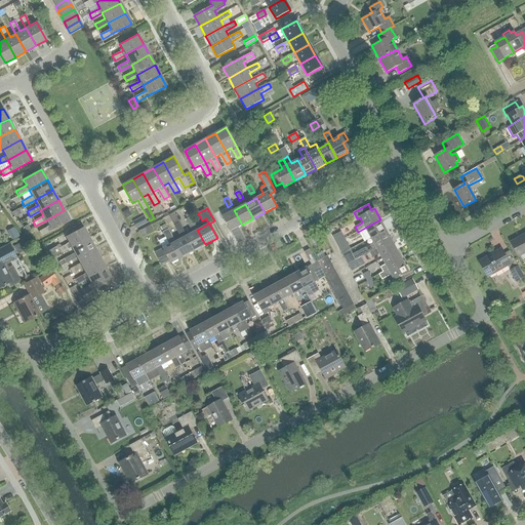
[(70,220),(64,210),(46,220),(49,226),(38,232),(41,236),(51,231),(70,220)]
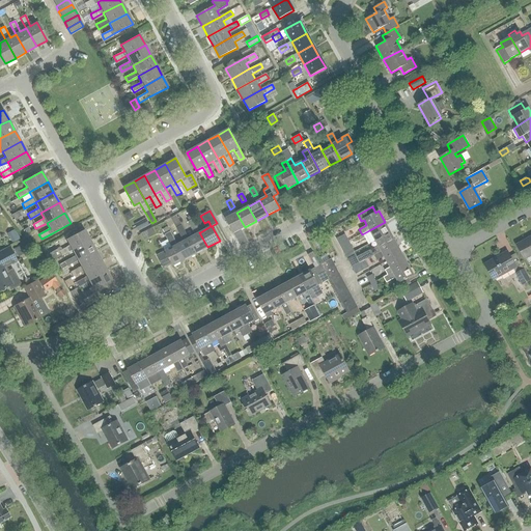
[(233,233),(245,227),(236,213),(225,219),(233,233)]
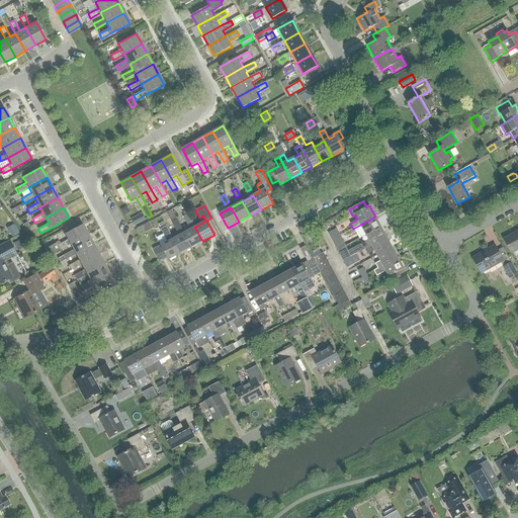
[(191,247),(202,241),(194,227),(195,227),(188,213),(184,216),(187,223),(187,224),(190,230),(184,233),(183,233),(191,247)]
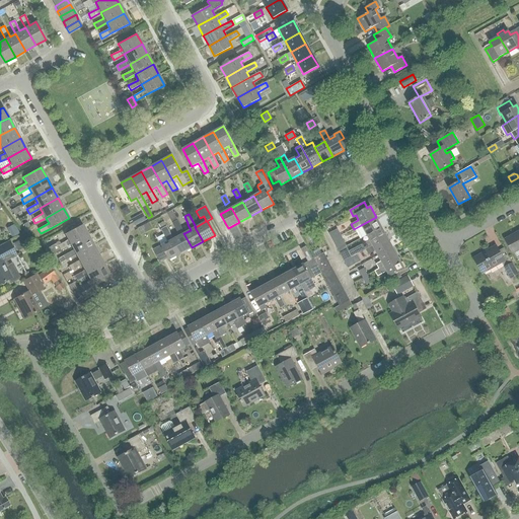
[(146,220),(143,215),(132,220),(135,226),(146,220)]
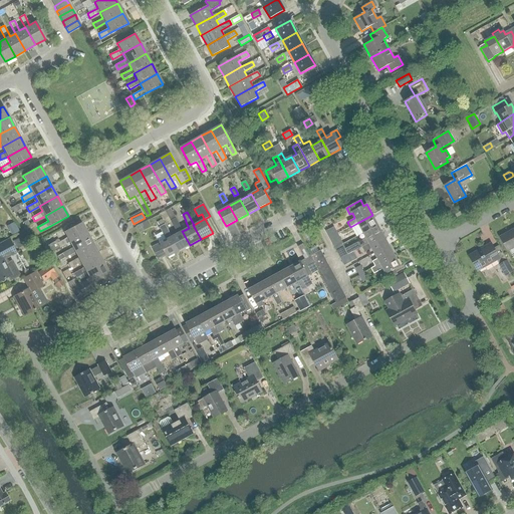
[(357,223),(363,233),(377,225),(372,215),(357,223)]
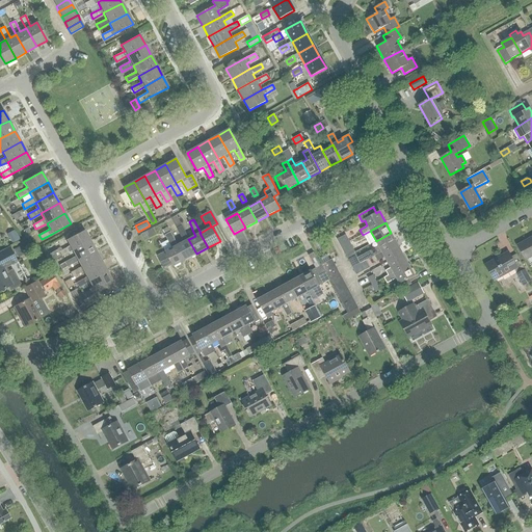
[(186,233),(182,225),(178,229),(181,235),(182,236),(186,233)]
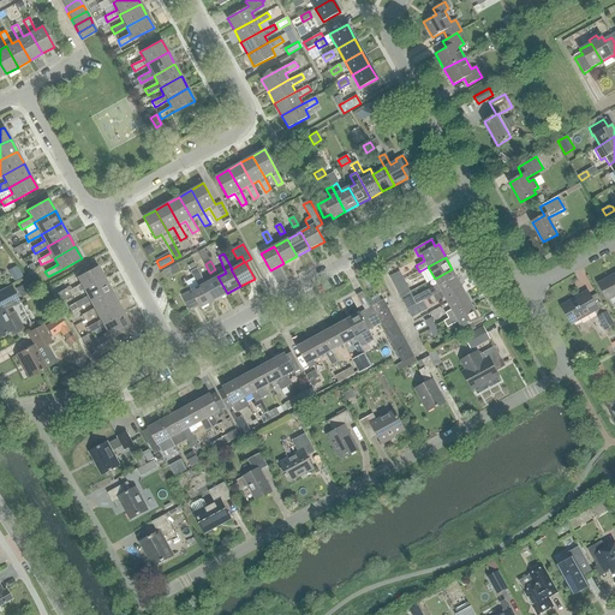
[(169,279),(183,270),(179,262),(165,272),(169,279)]
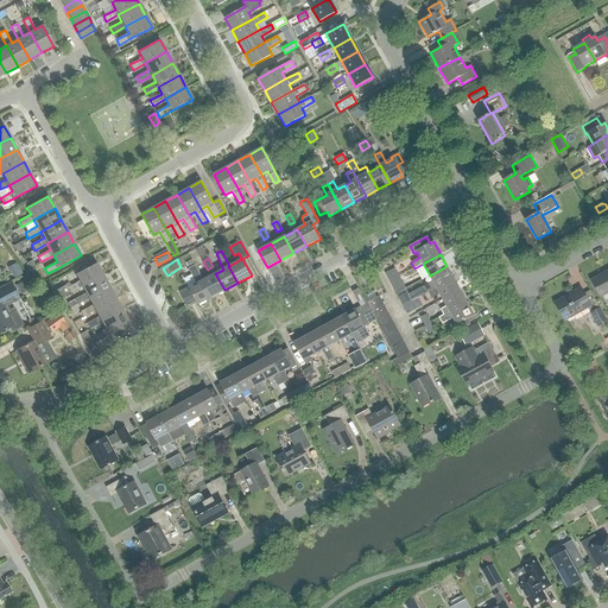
[(70,293),(82,287),(103,276),(96,264),(76,274),(80,282),(67,289),(65,285),(51,293),(56,302),(70,293)]
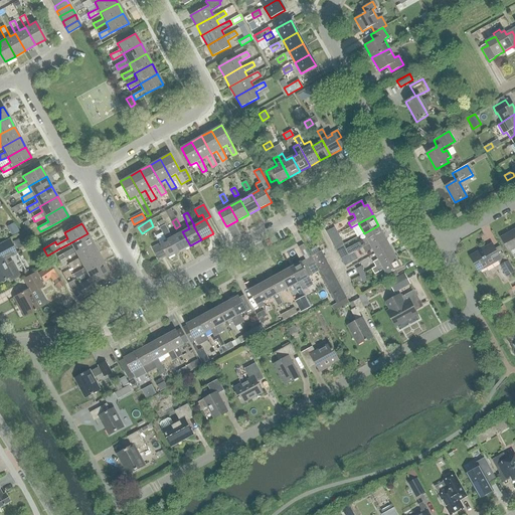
[(166,240),(152,247),(159,261),(167,256),(168,259),(180,251),(172,237),(165,224),(159,227),(166,240)]
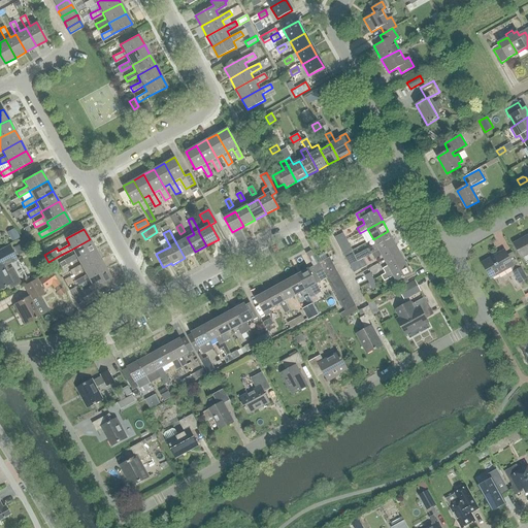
[(185,231),(180,234),(179,233),(183,239),(176,243),(185,258),(195,252),(187,237),(188,237),(185,231)]
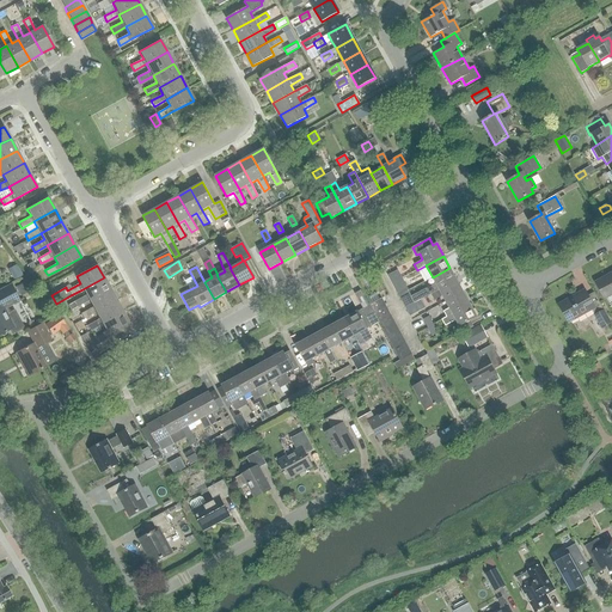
[(429,295),(430,294),(439,289),(457,280),(450,268),(433,277),(436,283),(426,289),(429,295)]
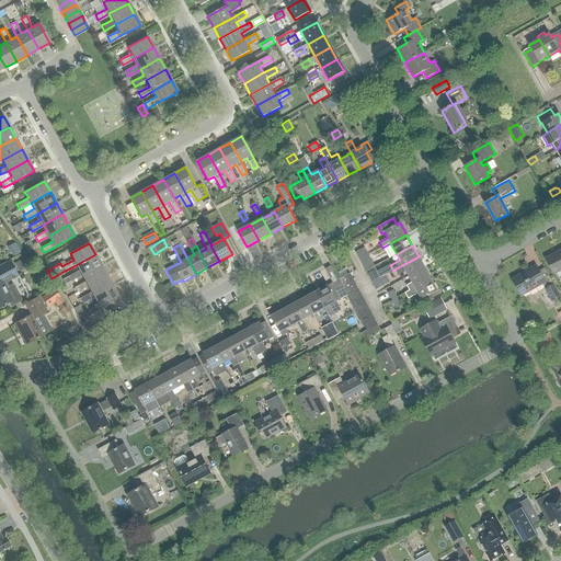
[(560,249),(546,259),(553,274),(560,270),(560,249)]
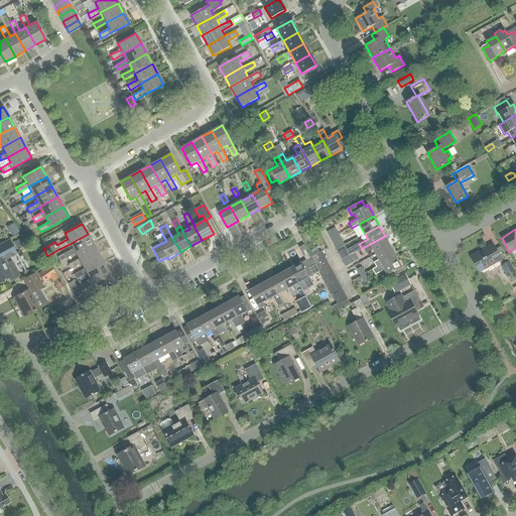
[(65,259),(76,254),(93,244),(88,234),(70,244),(73,249),(62,255),(65,259)]
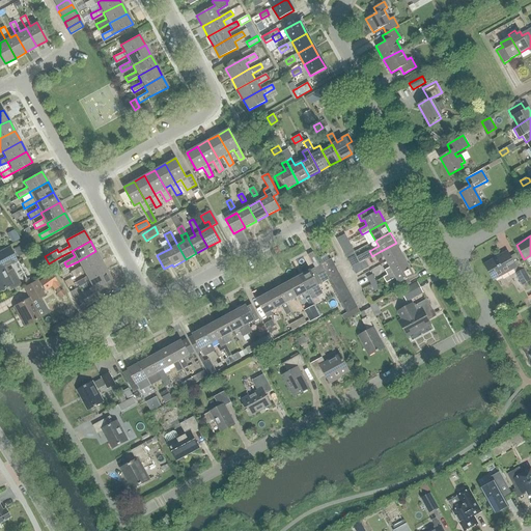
[(396,243),(381,251),(373,255),(376,260),(384,256),(387,261),(401,253),(396,243)]
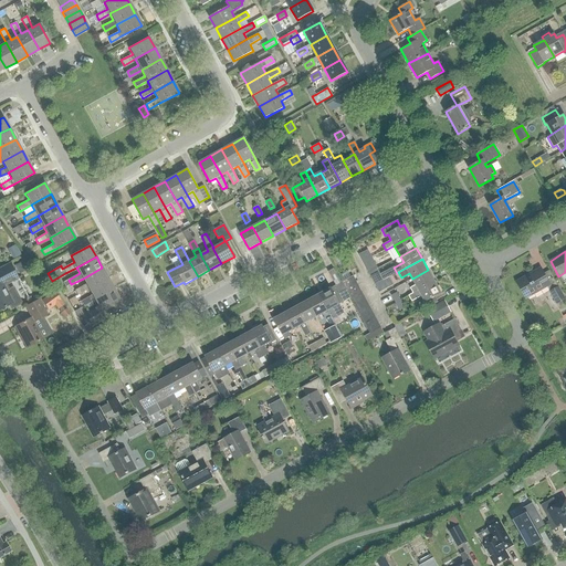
[(18,274),(27,270),(23,261),(13,265),(18,274)]
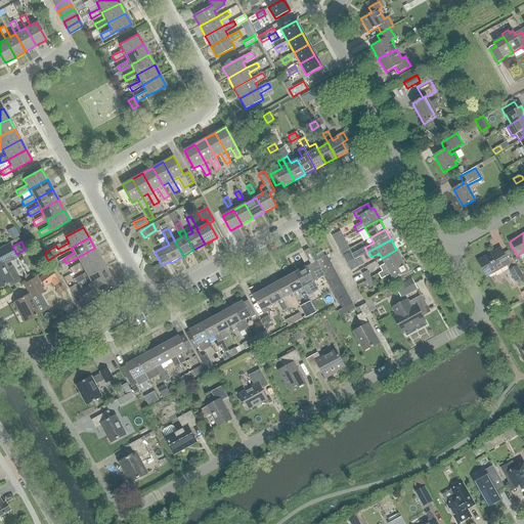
[(3,265),(16,258),(8,244),(0,248),(0,286),(8,281),(11,287),(12,287),(11,285),(18,280),(11,267),(6,270),(3,265)]
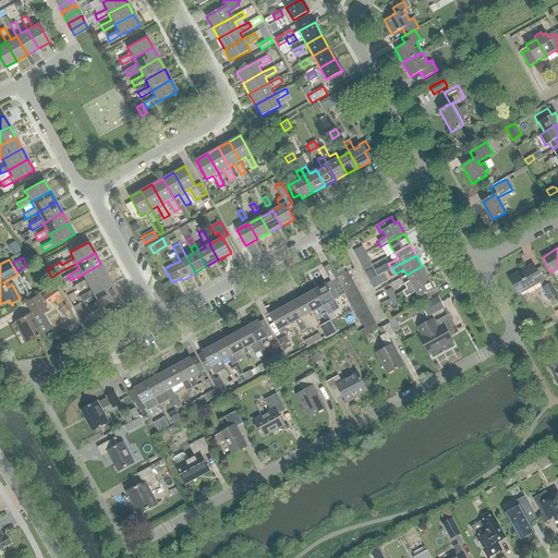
[(76,291),(87,286),(107,275),(100,264),(82,275),(85,280),(73,287),(76,291)]
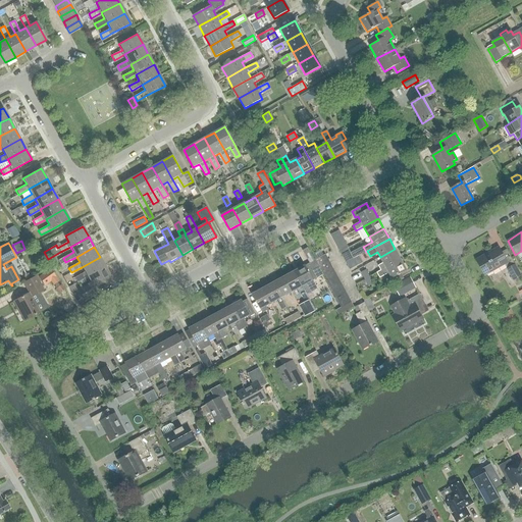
[(497,247),(476,258),(485,274),(504,264),(513,280),(521,275),(506,250),(500,253),(497,247)]
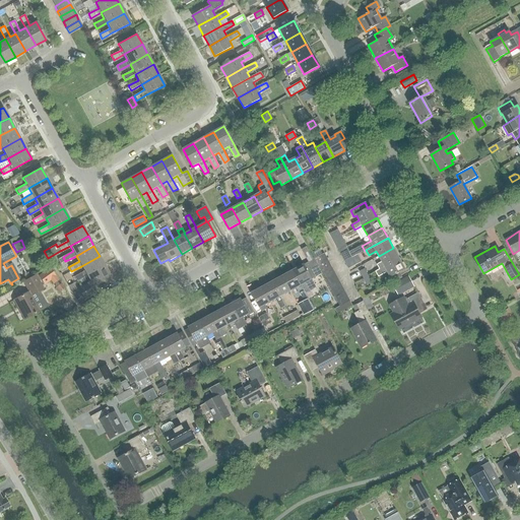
[(377,265),(379,269),(399,259),(393,248),(379,256),(382,262),(377,265)]
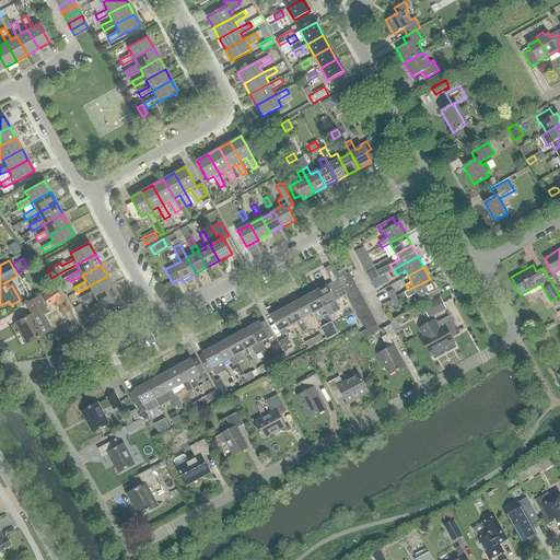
[(339,281),(341,284),(352,279),(349,273),(338,279),(339,281)]
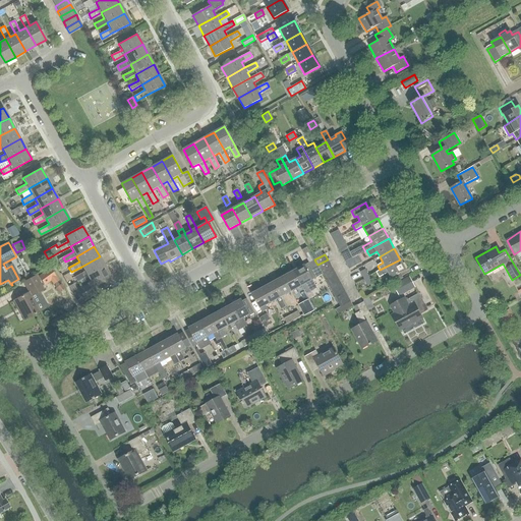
[(361,263),(357,255),(352,258),(356,266),(361,263)]
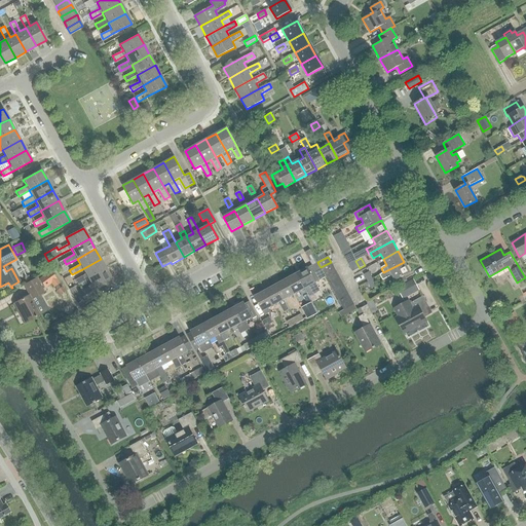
[(85,274),(75,280),(77,285),(88,279),(106,269),(101,259),(82,269),(85,274)]
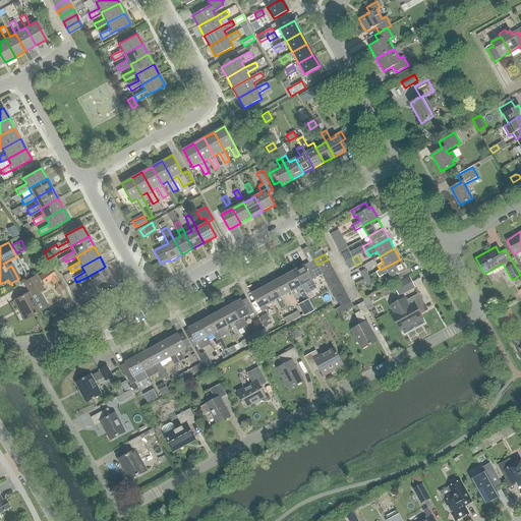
[(317,265),(320,270),(330,265),(328,259),(317,265)]
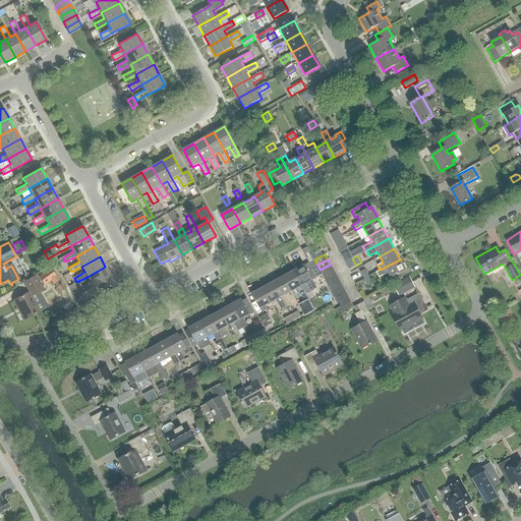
[(394,283),(403,278),(400,273),(406,270),(400,259),(380,270),(375,272),(379,277),(388,272),(394,283)]
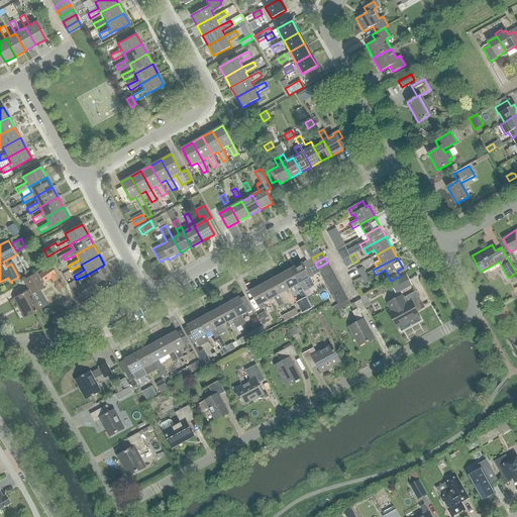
[(320,273),(319,270),(317,268),(315,263),(313,260),(303,265),(302,263),(291,269),(299,284),(303,292),(311,287),(313,283),(310,278),(320,273)]
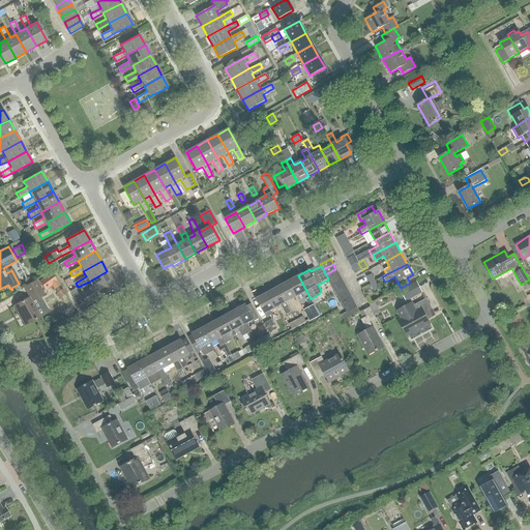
[(335,269),(325,274),(327,276),(328,280),(328,281),(339,274),(335,269)]
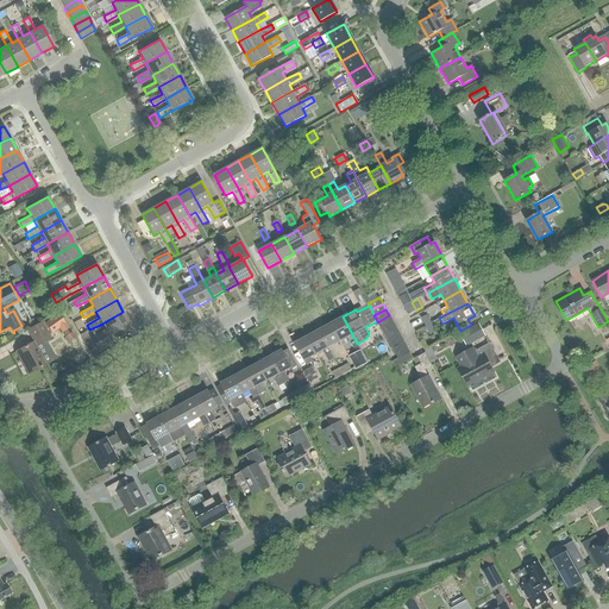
[(130,324),(123,312),(102,324),(106,330),(90,338),(99,351),(113,344),(108,336),(130,324)]
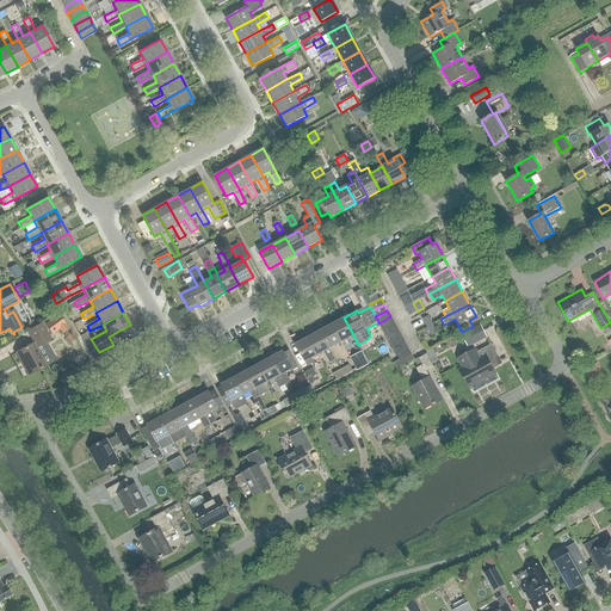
[(60,328),(62,333),(68,329),(59,315),(45,325),(53,334),(60,328)]
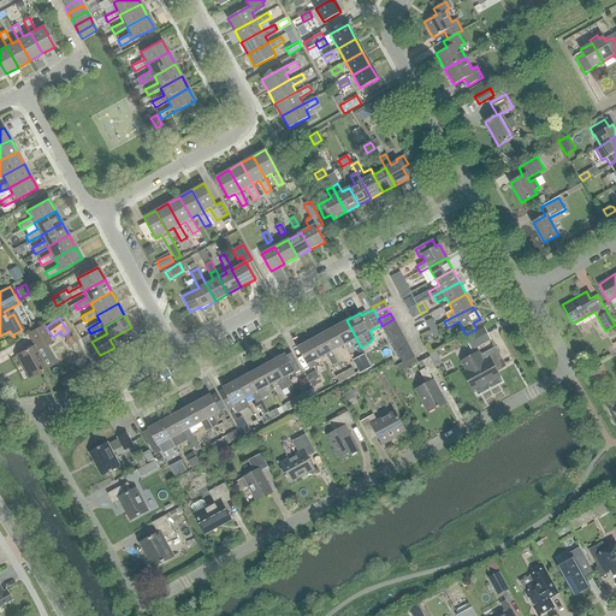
[(381,326),(385,332),(397,325),(394,319),(381,326)]
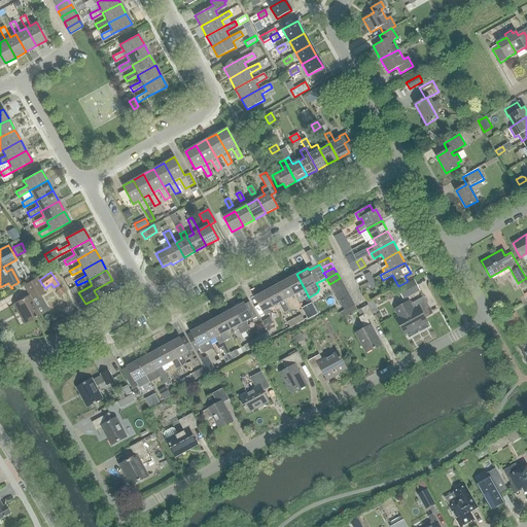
[(363,276),(367,282),(373,279),(370,273),(363,276)]
